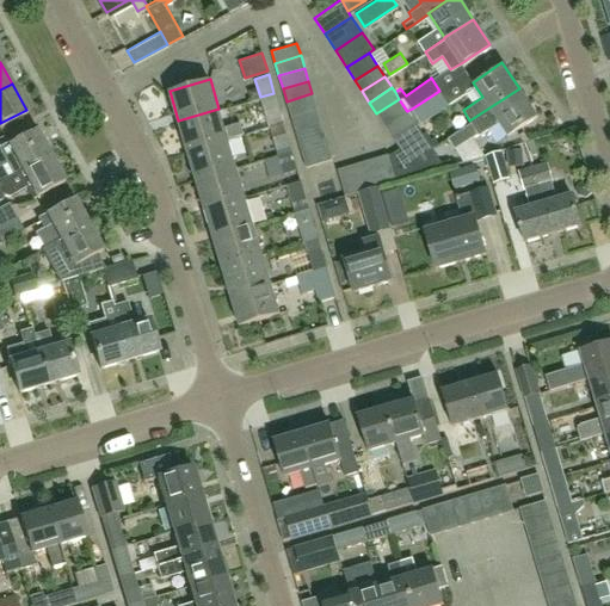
[(469,122),(454,133),(445,137),(453,147),(461,142),(476,131),(479,133),(498,121),(506,133),(536,113),(519,88),(490,107),(469,121),(469,122)]
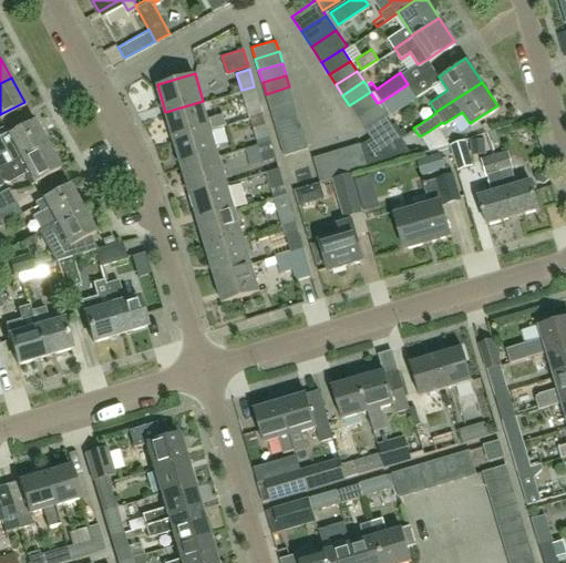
[(408,84),(382,101),(378,103),(383,112),(386,115),(390,113),(415,96),(408,84)]
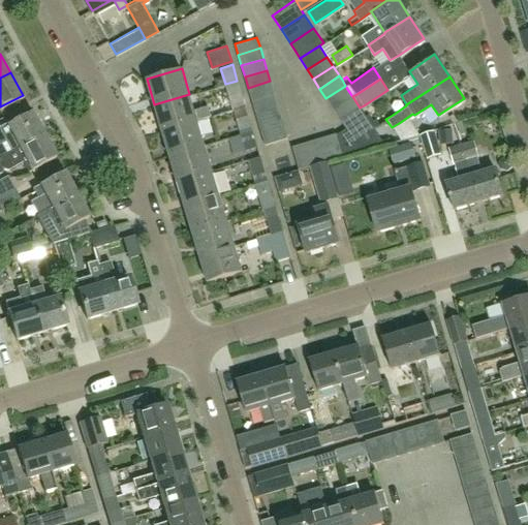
[(242,96),(237,81),(225,84),(229,99),(233,109),(244,105),(242,96)]
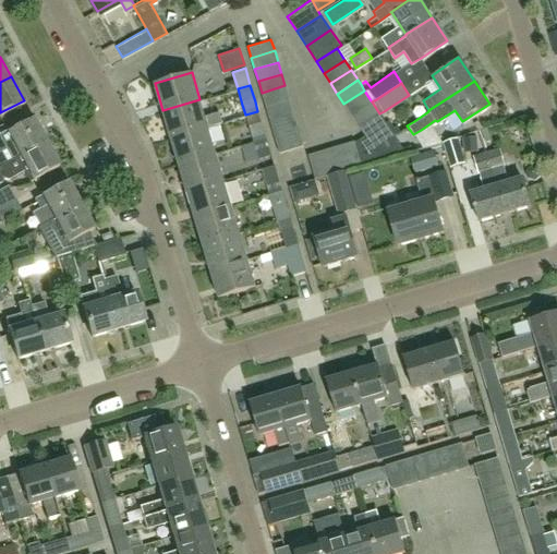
[(285,85),(262,93),(265,104),(288,97),(285,85)]
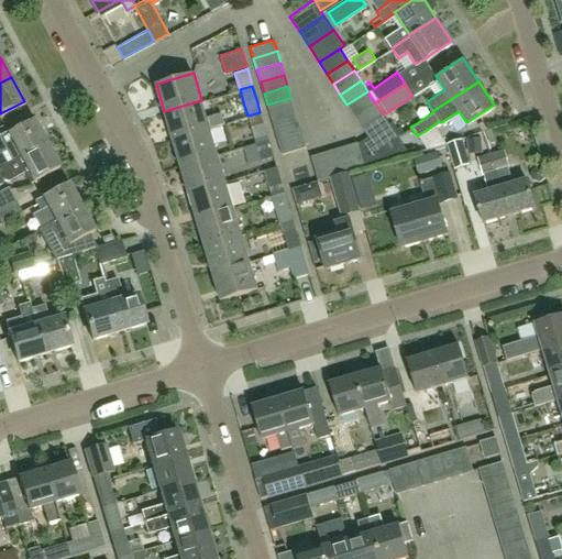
[(367,91),(346,105),(353,114),(374,101),(367,91)]
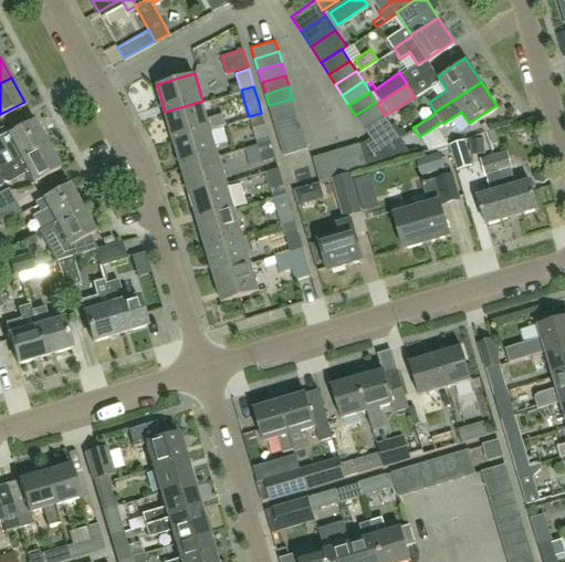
[(295,111),(292,99),(269,105),(272,117),(295,111)]
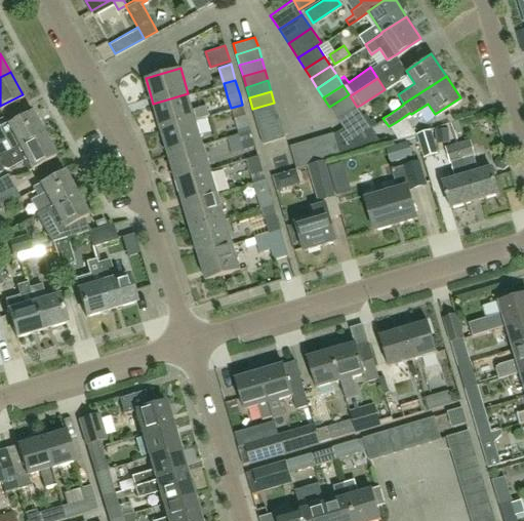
[(192,108),(188,93),(153,104),(160,129),(195,119),(209,115),(206,104),(192,108)]
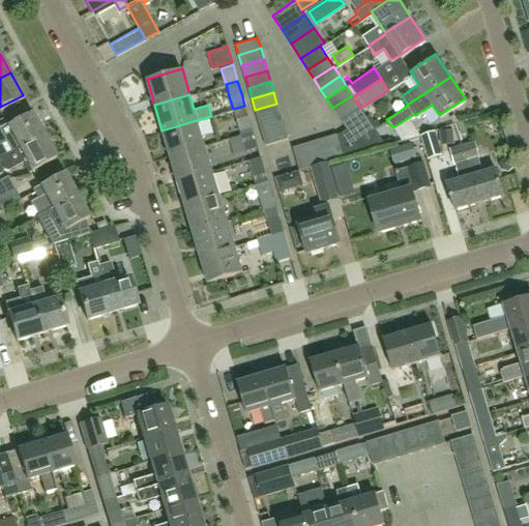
[(352,95),(332,108),(340,118),(358,105),(353,96),(352,95)]
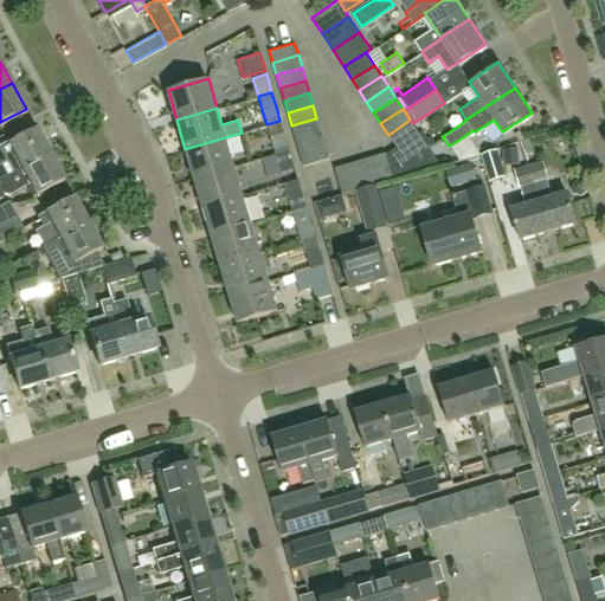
[(321,130),(316,118),(291,125),(295,139),(321,130)]
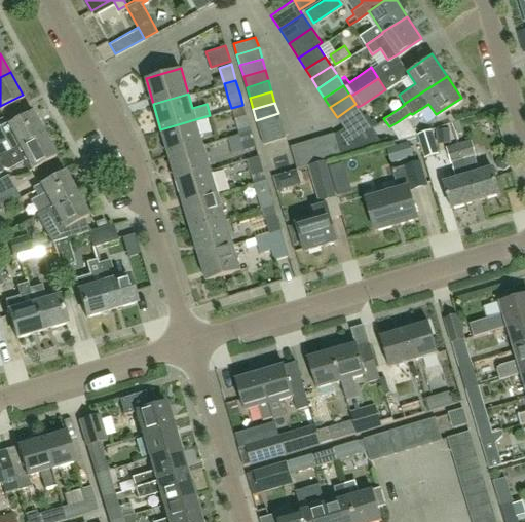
[(358,107),(355,104),(337,117),(342,126),(362,114),(358,107)]
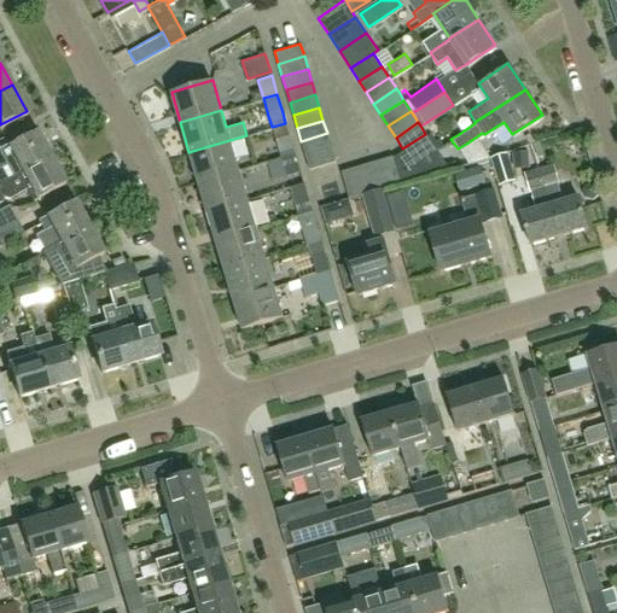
[(285,123),(272,127),(281,156),(295,152),(289,134),(285,123)]
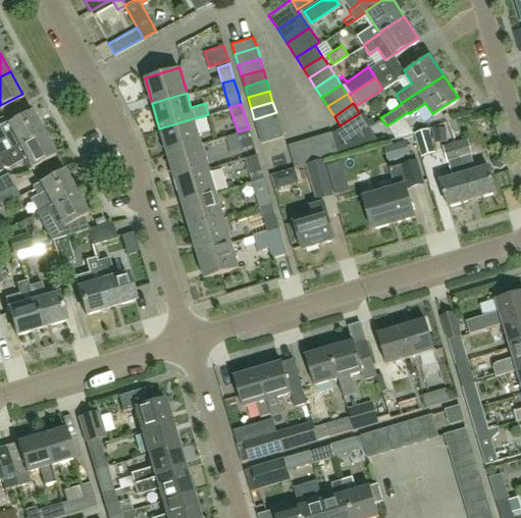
[(0,131),(1,132),(0,132),(0,152),(42,130),(30,107),(6,120),(0,123),(0,131)]
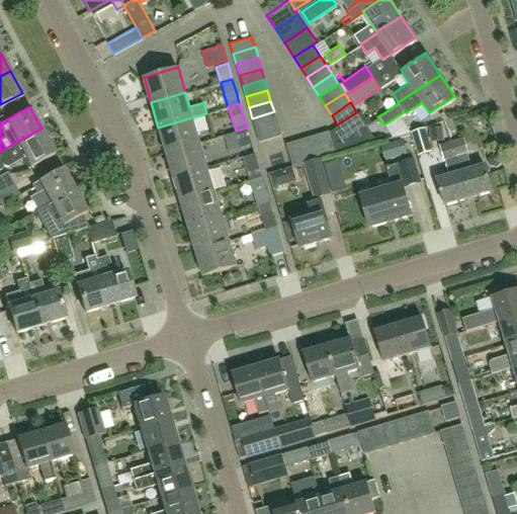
[(277,122),(274,111),(252,118),(256,129),(277,122)]
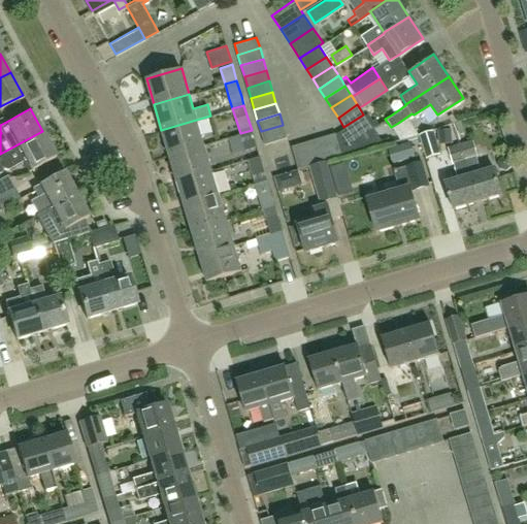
[(363,115),(343,127),(336,133),(335,131),(342,154),(383,141),(363,115)]
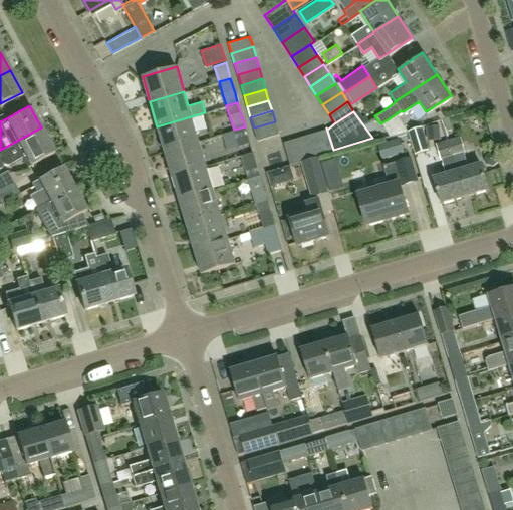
[(198,141),(191,116),(157,126),(165,151),(198,141)]
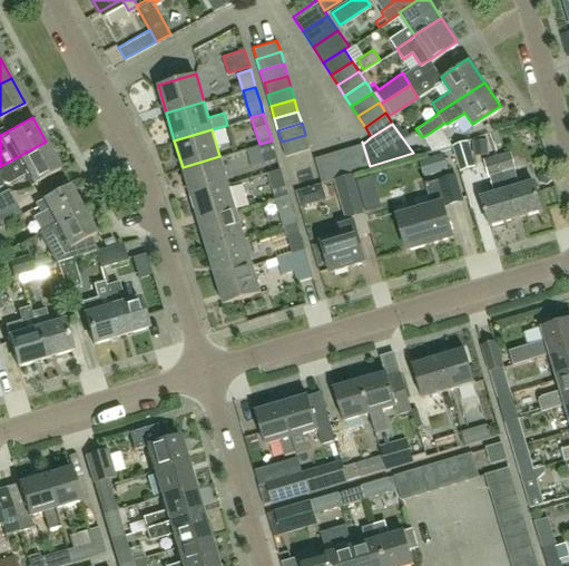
[(308,147),(305,135),(282,142),(285,154),(308,147)]
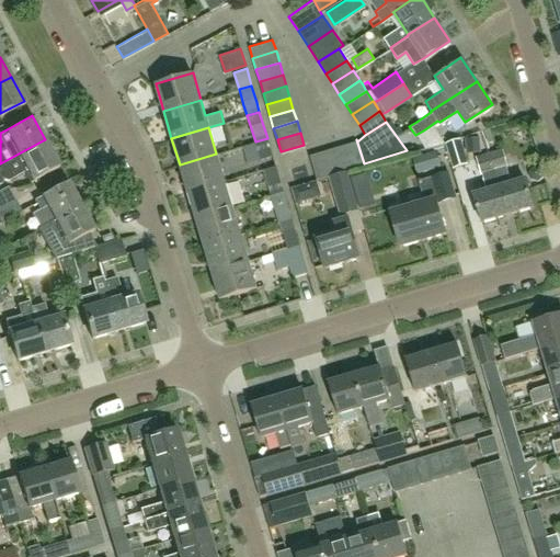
[(460,136),(445,140),(452,166),(467,161),(460,136)]
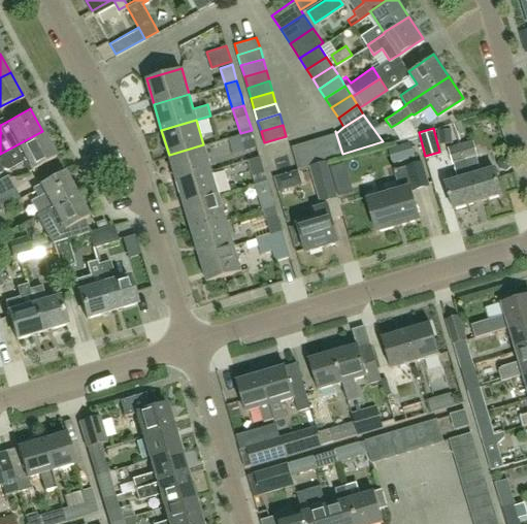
[(451,128),(437,129),(438,141),(452,140),(451,128)]
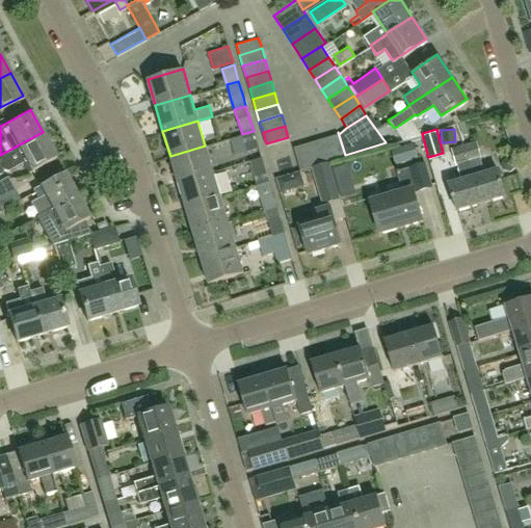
[(258,147),(254,131),(242,134),(246,150),(258,147)]
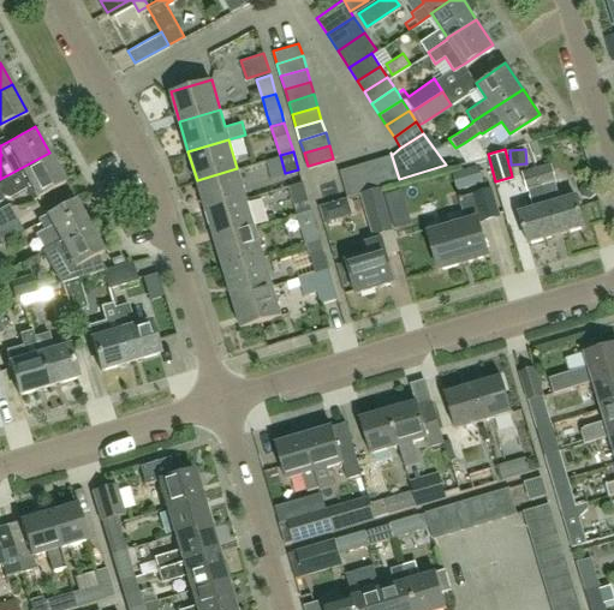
[(0,191),(3,195),(7,196),(25,186),(31,197),(36,195),(64,179),(49,153),(0,179),(0,191)]
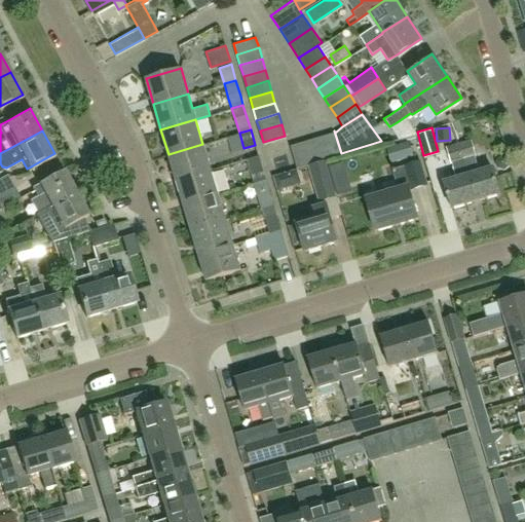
[(334,131),(324,135),(330,156),(341,153),(334,131)]
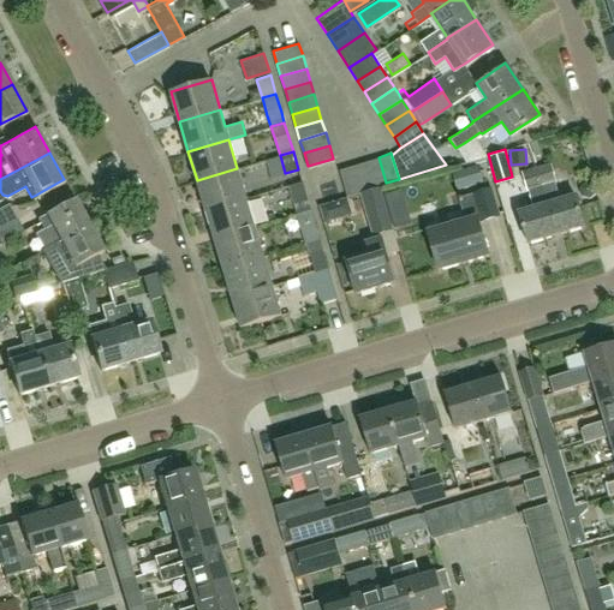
[(386,183),(379,157),(365,161),(373,186),(386,183)]
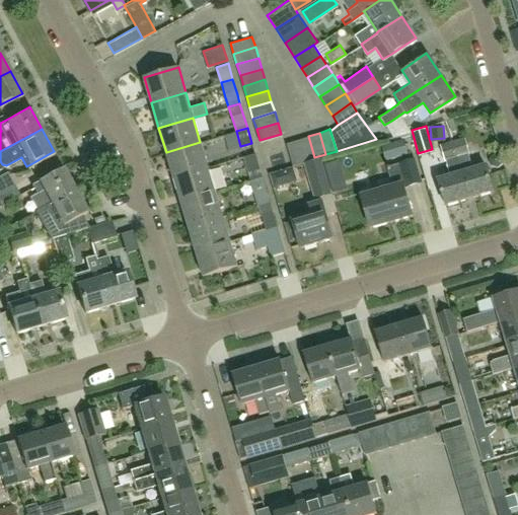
[(314,157),(308,136),(297,139),(303,161),(314,157)]
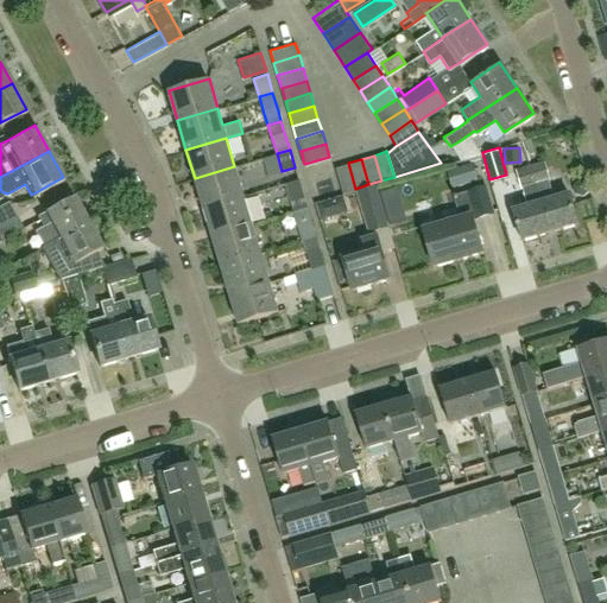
[(476,178),(472,162),(447,169),(451,185),(476,178)]
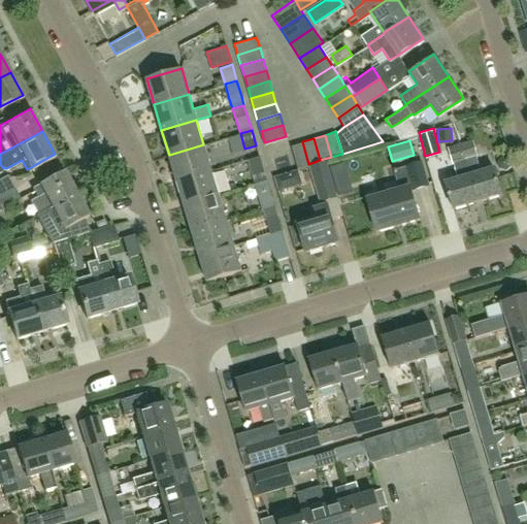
[(308,164),(302,141),(291,145),(297,167),(308,164)]
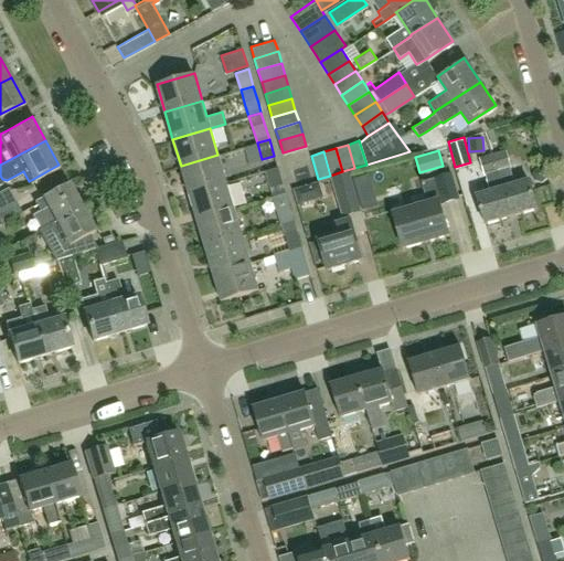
[(509,165),(506,152),(492,156),(509,213),(534,205),(527,178),(514,181),(509,165)]
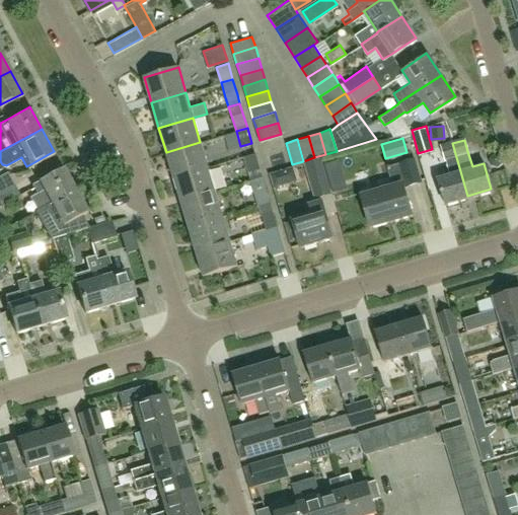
[(200,142),(166,152),(173,176),(208,166),(200,142)]
